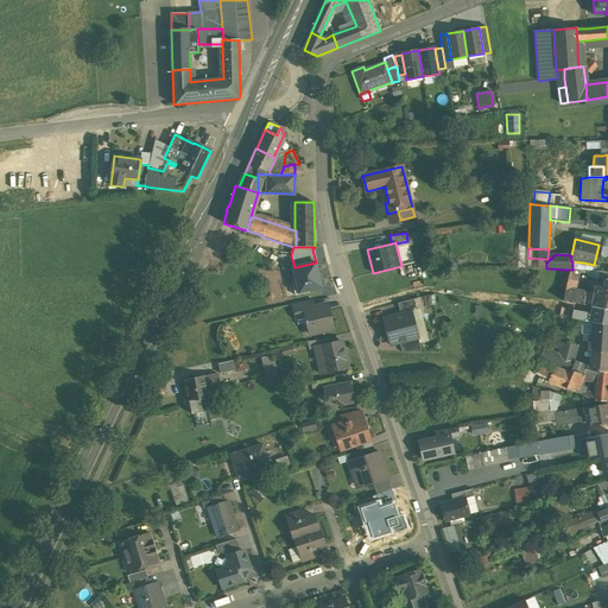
[(546,259),(527,258),(527,268),(546,268),(546,263),(546,259)]
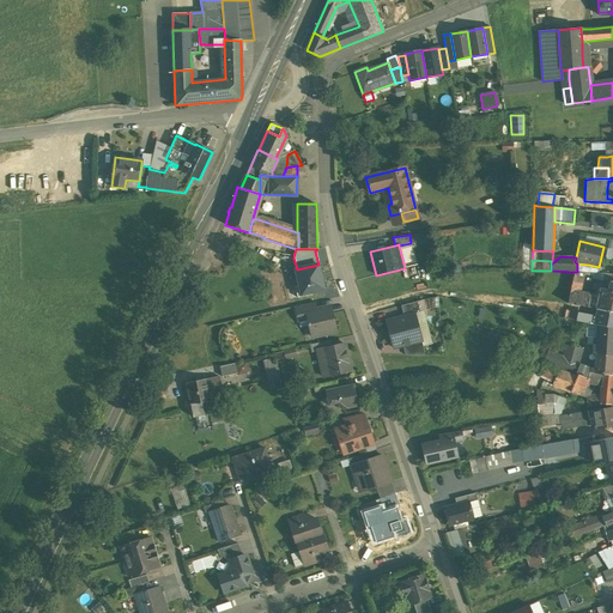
[(323,290),(319,265),(297,269),(296,269),(299,285),(302,295),(311,292),(323,290)]
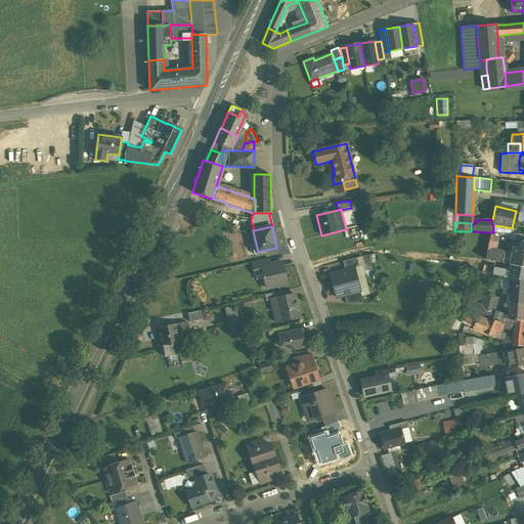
[(491,232),(489,241),(497,243),(499,232),(493,232),(491,232)]
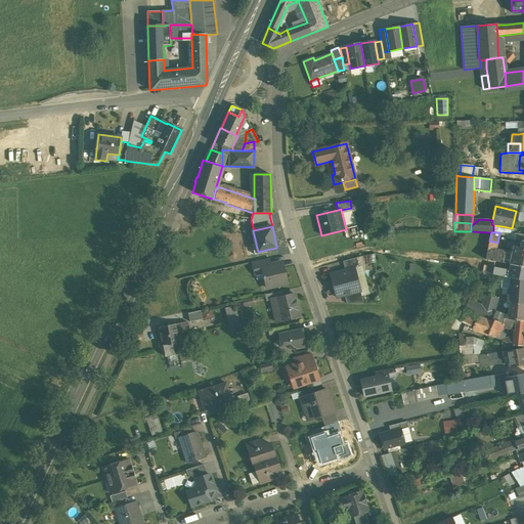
[(523,241),(522,241),(521,241),(520,248),(514,247),(513,248),(510,264),(511,264),(523,266),(523,241)]
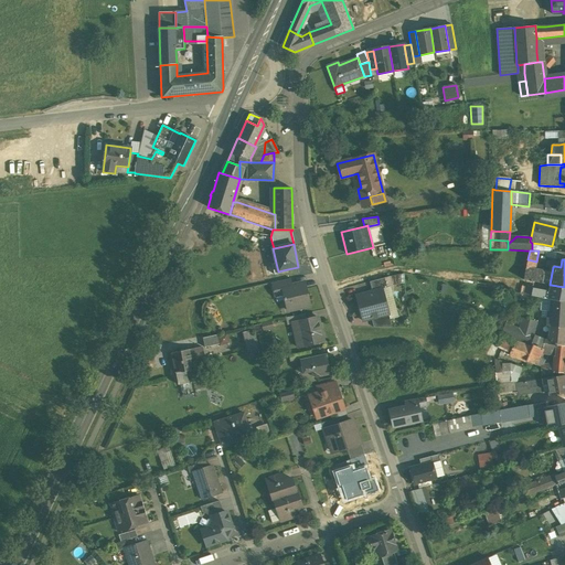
[(276,263),(272,264),(274,275),(287,272),(287,269),(278,272),(276,263)]
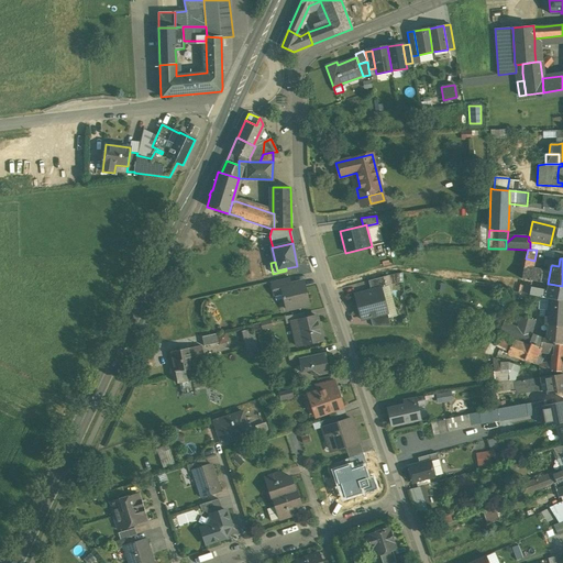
[(539,272),(523,268),(521,278),(544,283),(545,276),(541,275),(539,272)]
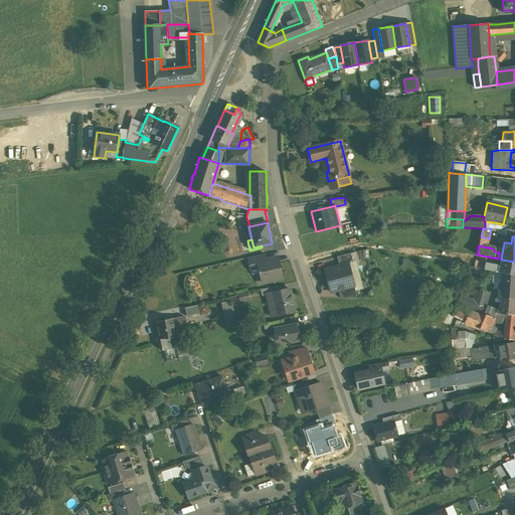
[(326,251),(316,254),(317,260),(328,256),(326,251)]
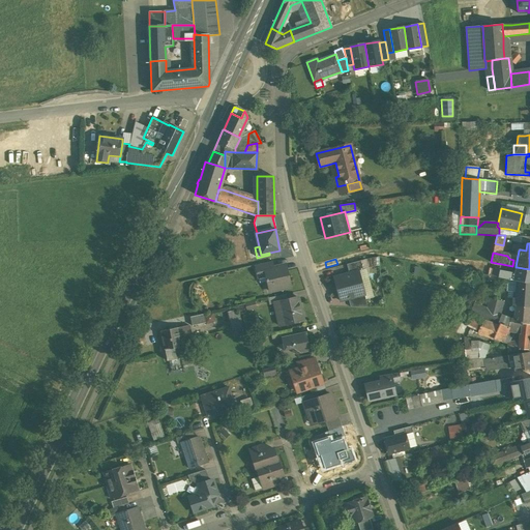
[(360,261),(347,264),(349,273),(358,271),(363,270),(360,261)]
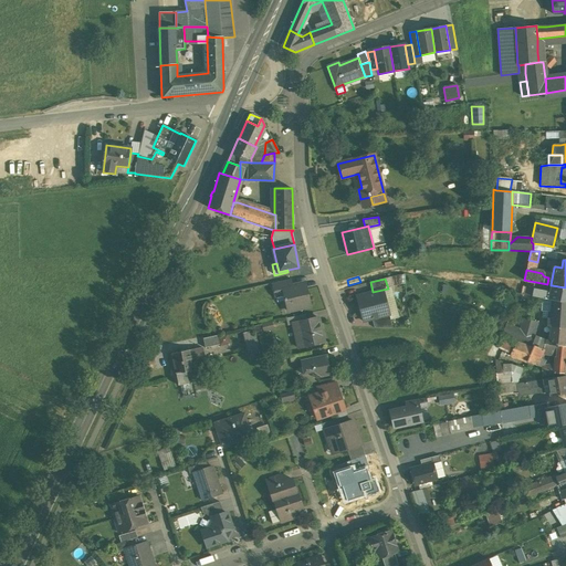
[(291,280),(271,284),(273,292),(283,290),(283,289),(292,286),(291,280)]
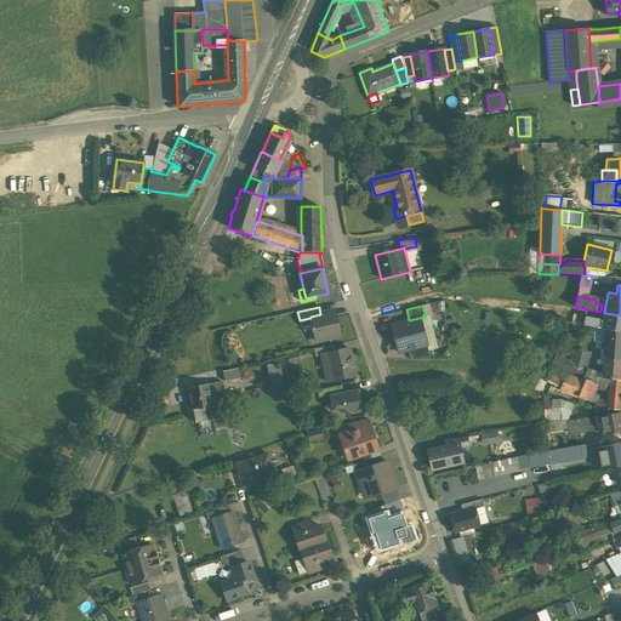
[(320,314),(311,317),(311,318),(315,341),(341,336),(337,323),(336,323),(334,312),(320,314)]
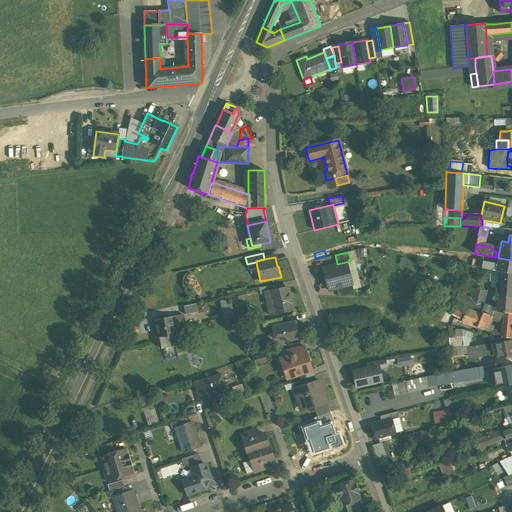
[(511,260),(499,258),(498,266),(497,271),(499,271),(511,274),(511,260)]
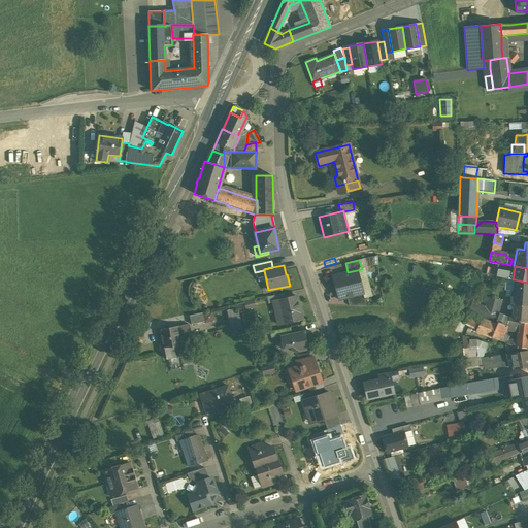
[(512,272),(497,269),(496,276),(513,279),(514,274),(510,274),(512,272)]
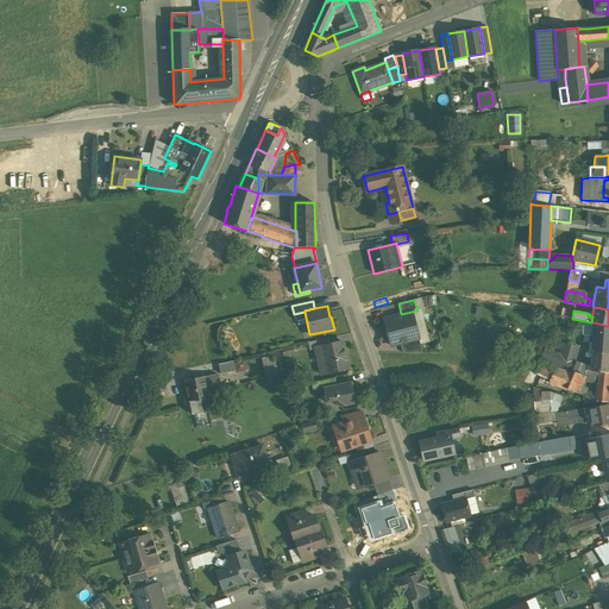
[(401,314),(384,319),(391,346),(400,344),(419,339),(412,312),(401,314)]
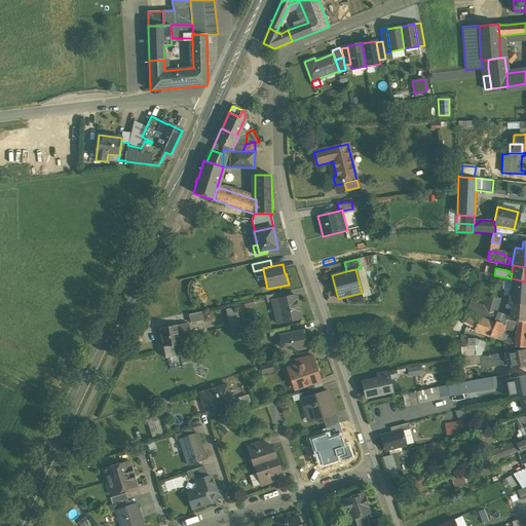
[(525,282),(513,278),(512,291),(512,296),(509,296),(508,303),(511,303),(512,303),(525,304),(525,282)]
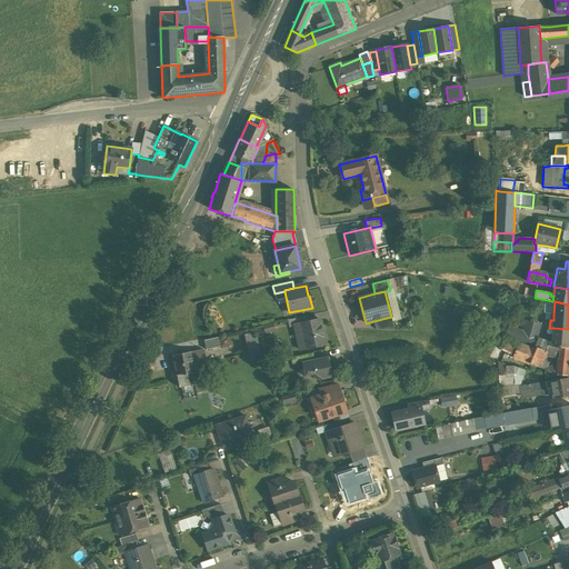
[(308,316),(288,320),(290,327),(293,326),(300,325),(309,322),(308,316)]
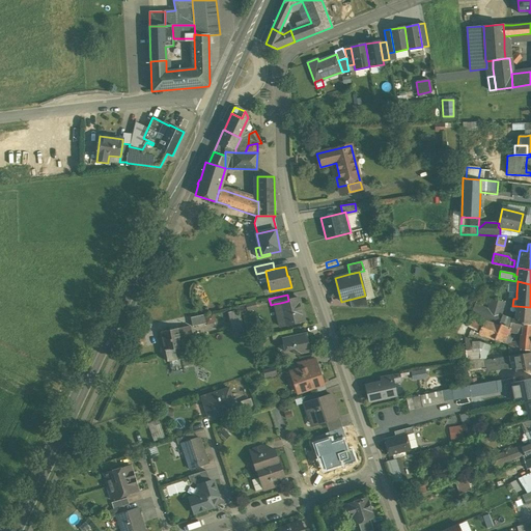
[(365,296),(348,300),(351,308),(368,308),(365,296)]
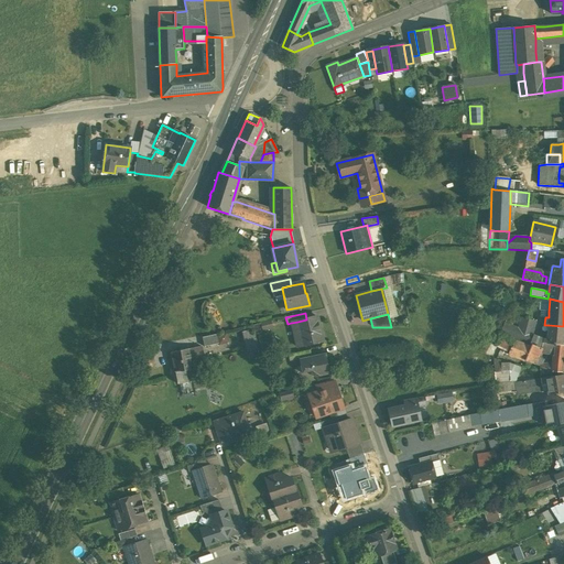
[(306,320),(297,322),(291,323),(296,347),(322,340),(317,317),(306,320)]
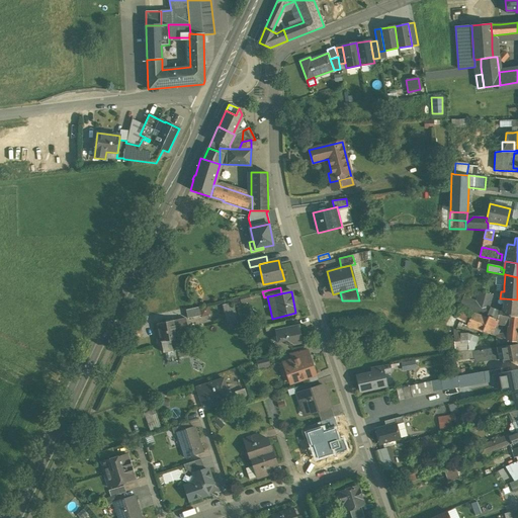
[(491,296),(480,292),(477,303),(484,306),(488,307),(491,296)]
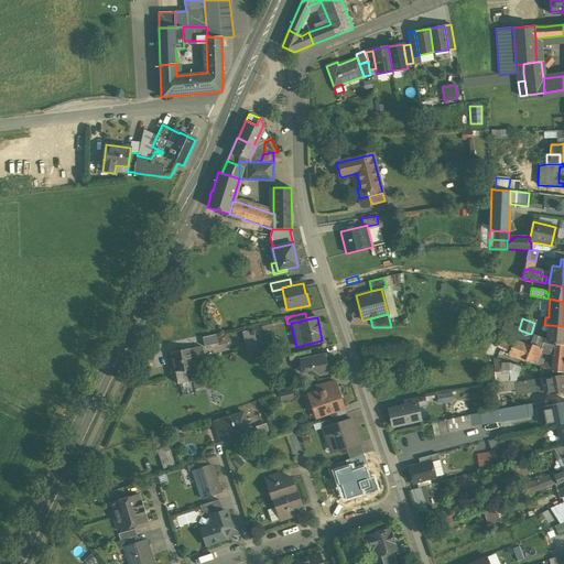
[(563,340),(563,326),(549,325),(548,325),(546,339),(546,344),(551,344),(563,345),(563,340)]
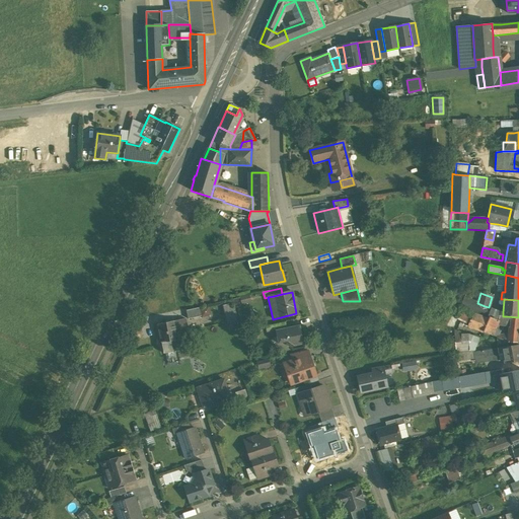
[(485,306),(477,303),(475,311),(480,313),(485,306)]
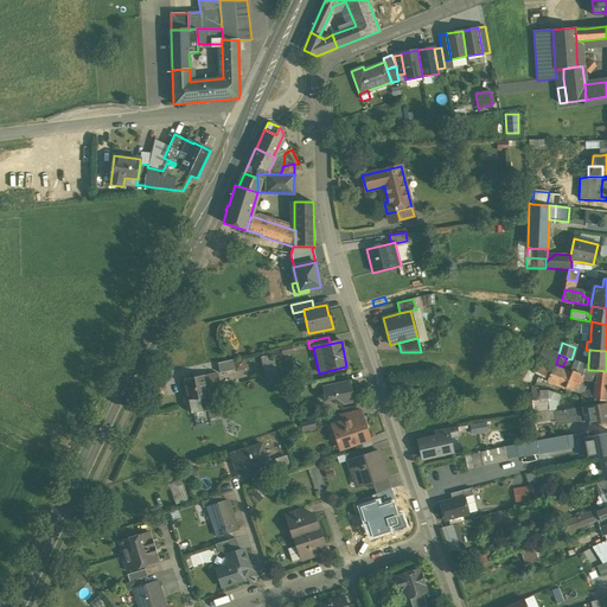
[(270,356),(261,358),(267,382),(278,378),(270,356)]
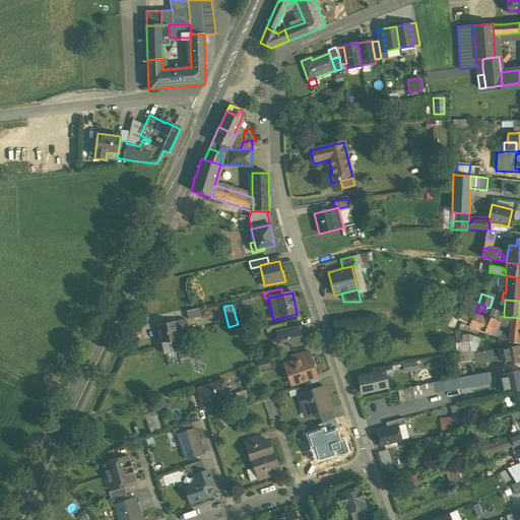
[(490,308),(485,307),(481,314),(489,317),(492,309),(490,308)]
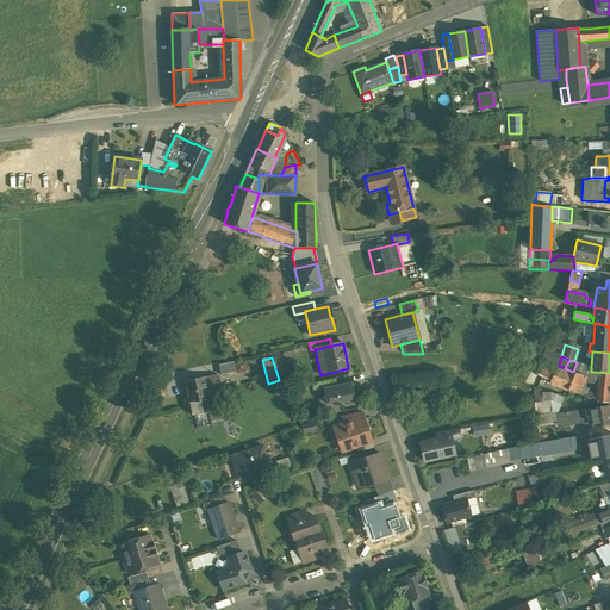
[(234,361),(218,365),(221,375),(236,372),(234,361)]
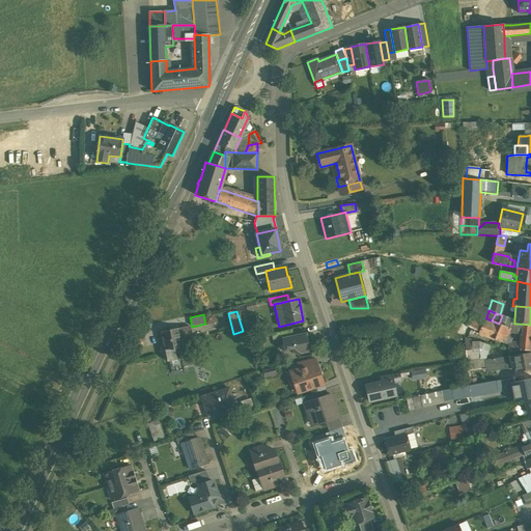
[(484,320),(471,314),(466,324),(479,330),(484,320)]
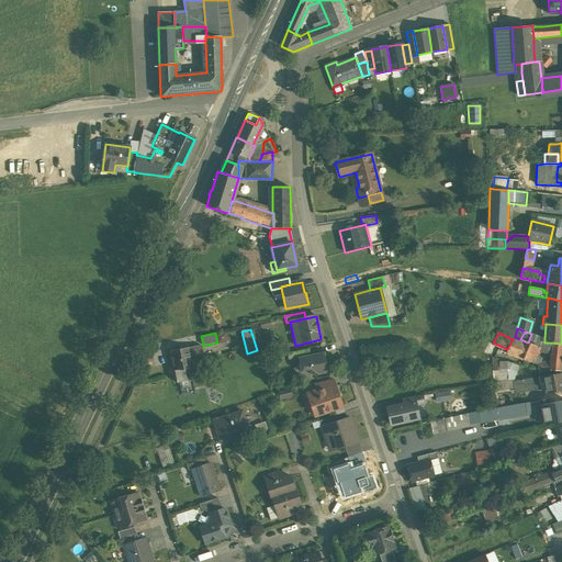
[(541,337),(531,334),(528,343),(529,343),(539,347),(540,341),(544,343),(544,338),(541,337)]
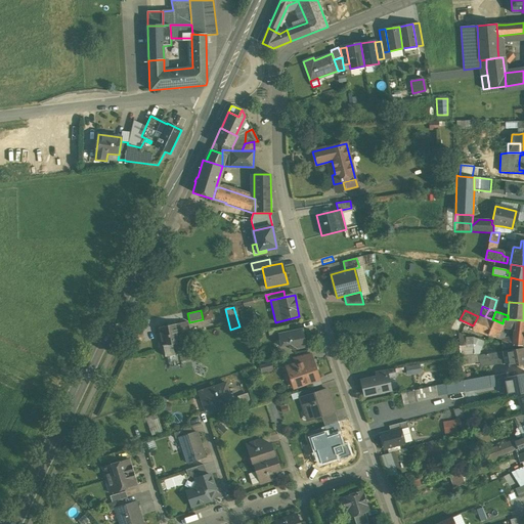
[(492,322),(478,316),(473,325),(472,329),(487,335),(492,322)]
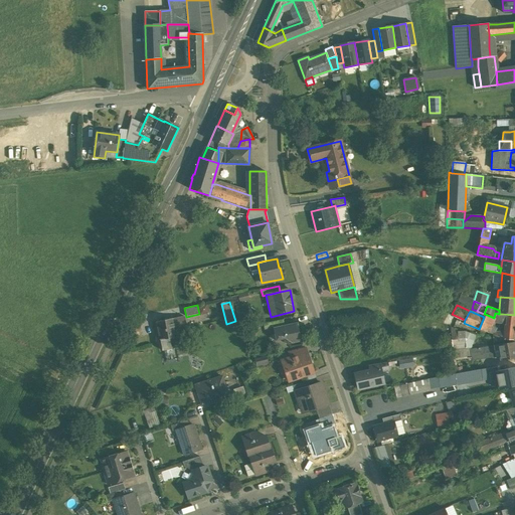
[(499,314),(495,313),(494,318),(493,320),(502,323),(503,314),(499,314)]
